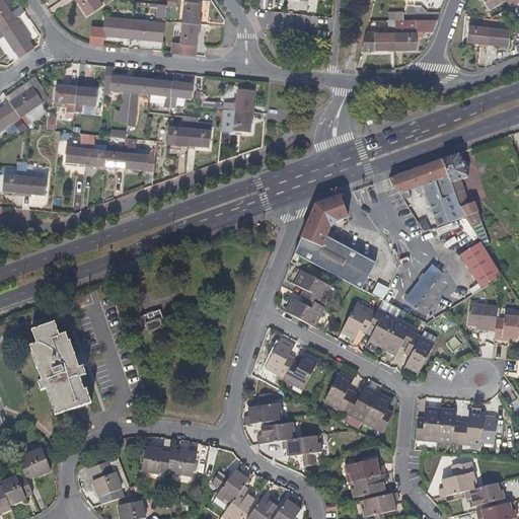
[(0,0),(0,28),(16,18),(12,12),(3,0),(0,0)]
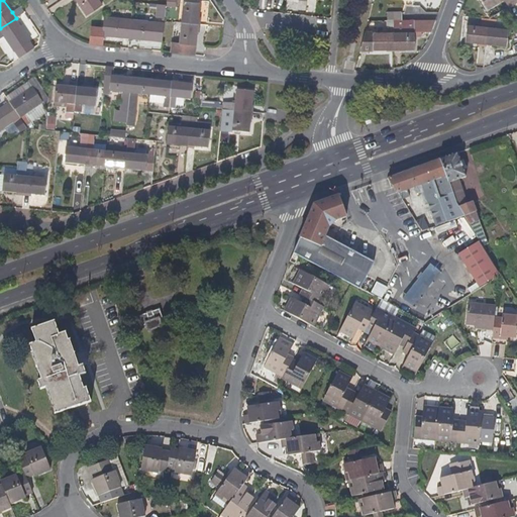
[(101,4),(98,0),(76,0),(86,14),(101,4)]
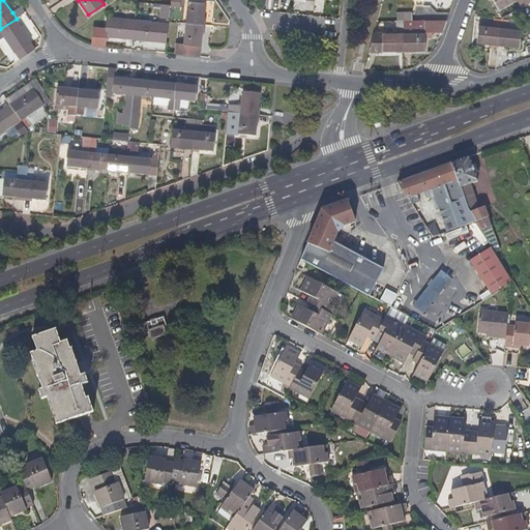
[(202,25),(205,4),(188,2),(186,24),(202,25)]
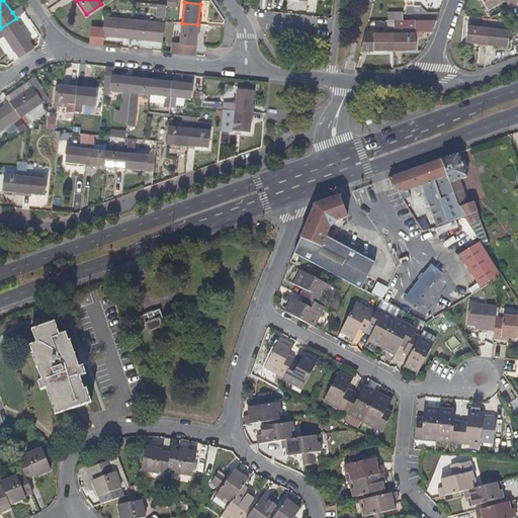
[(157,5),(156,19),(165,19),(165,6),(157,5)]
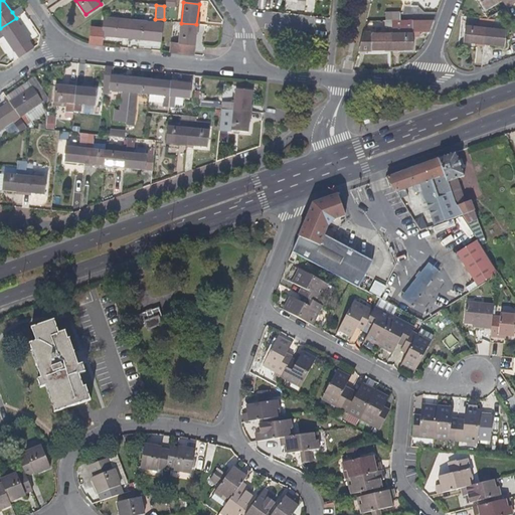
[(12,12),(16,18),(25,12),(21,6),(12,12)]
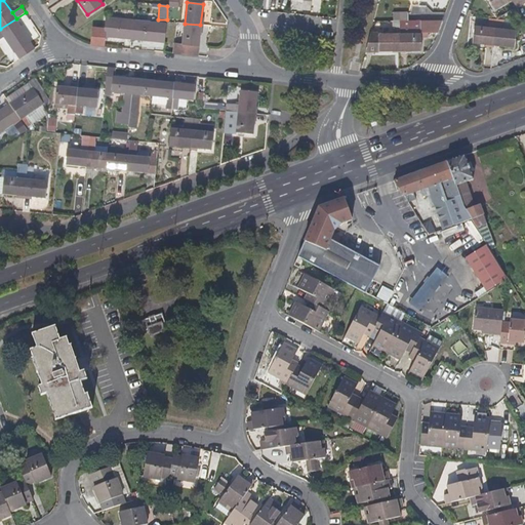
[(515,46),(516,30),(503,29),(505,13),(495,18),(493,44),(515,46)]
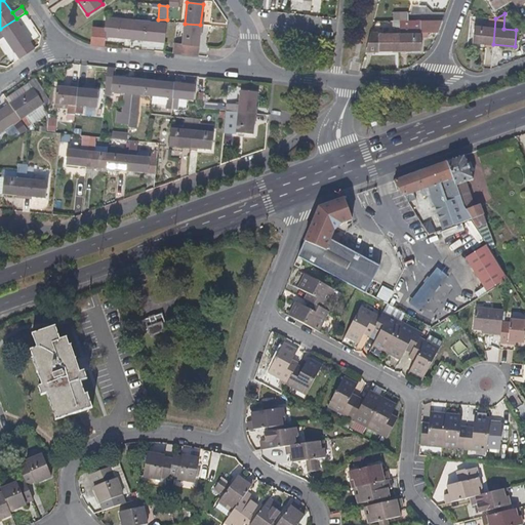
[(131,39),(133,19),(107,16),(106,30),(93,29),(91,44),(92,44),(104,46),(105,36),(131,39)]
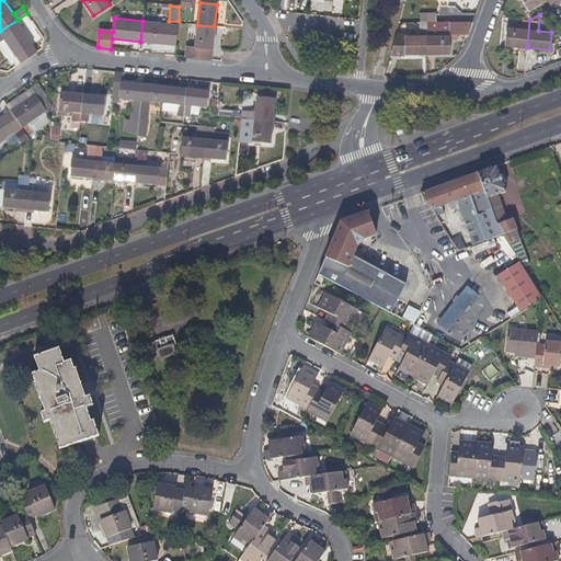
[(527,47),(529,20),(523,19),(522,29),(506,27),(504,45),(527,47)]
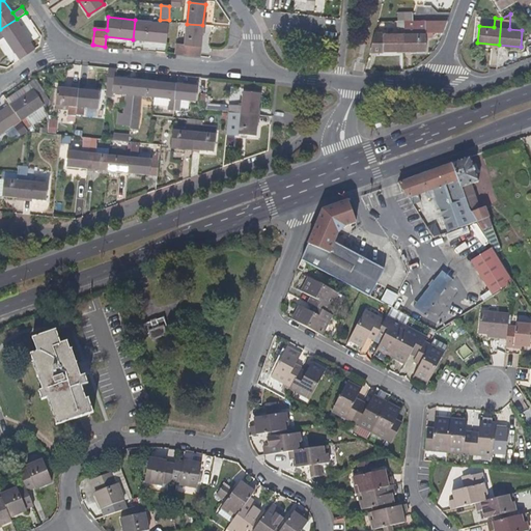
[(31,42),(17,19),(0,29),(5,36),(0,39),(0,42),(9,55),(15,52),(17,52),(31,42)]
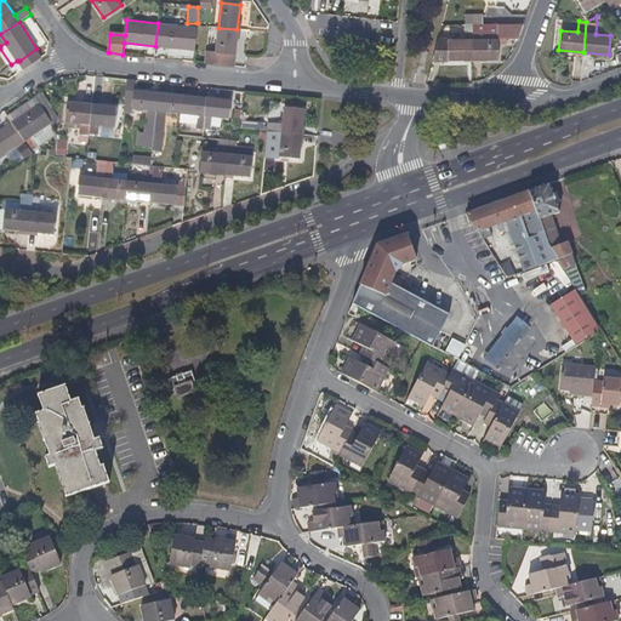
[(187,49),(188,26),(158,23),(155,46),(187,49)]
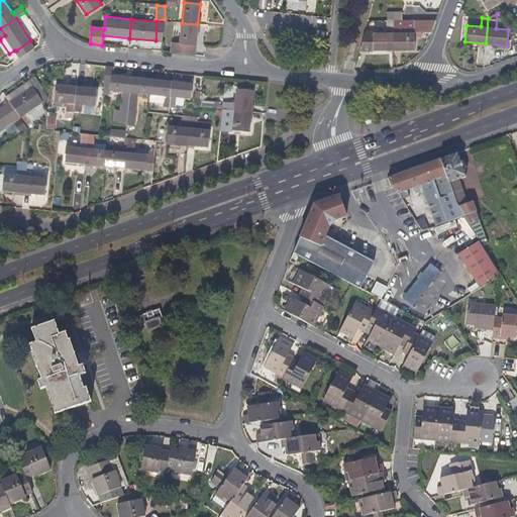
[(432,30),(435,20),(436,19),(416,19),(414,20),(414,31),(432,30)]
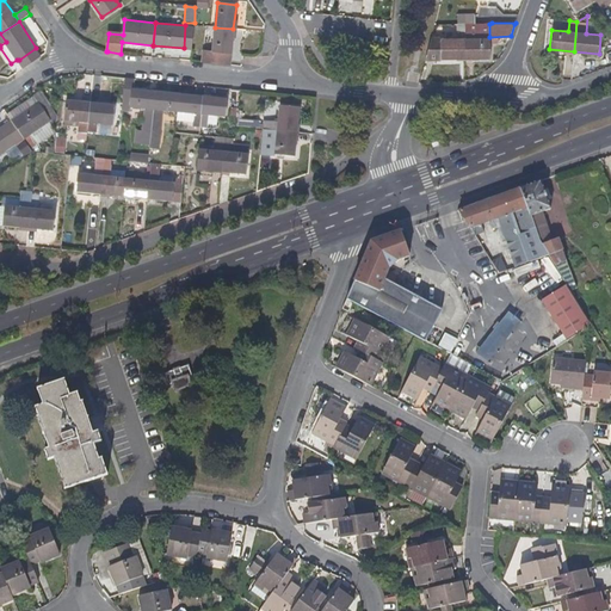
[(466,59),(466,24),(457,24),(458,38),(431,38),(430,41),(425,59),(466,59)]
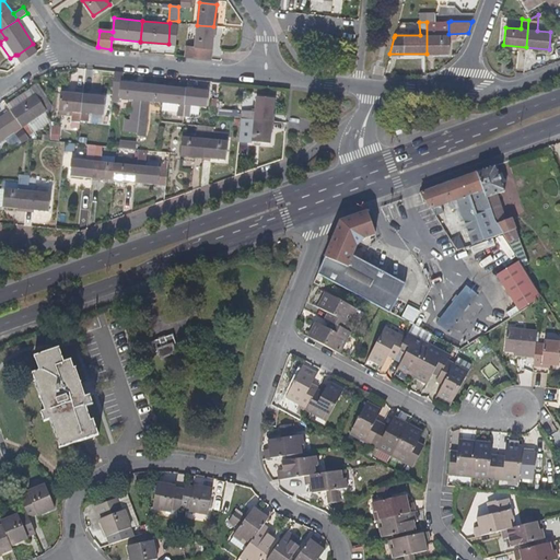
[(448,53),(448,34),(434,35),(434,22),(427,22),(427,54),(448,53)]
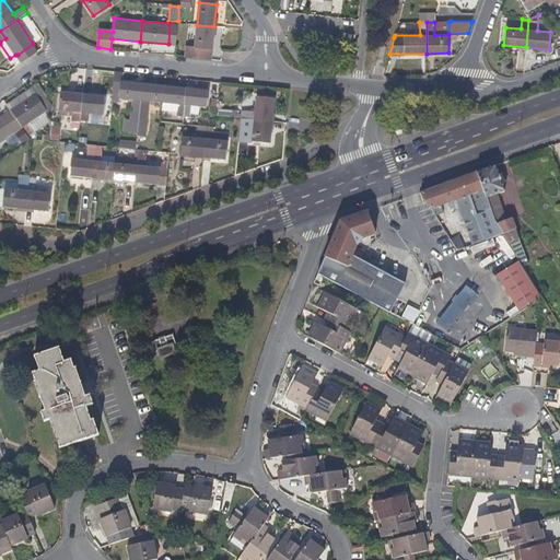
[(448,34),(448,22),(434,22),(434,35),(448,34)]
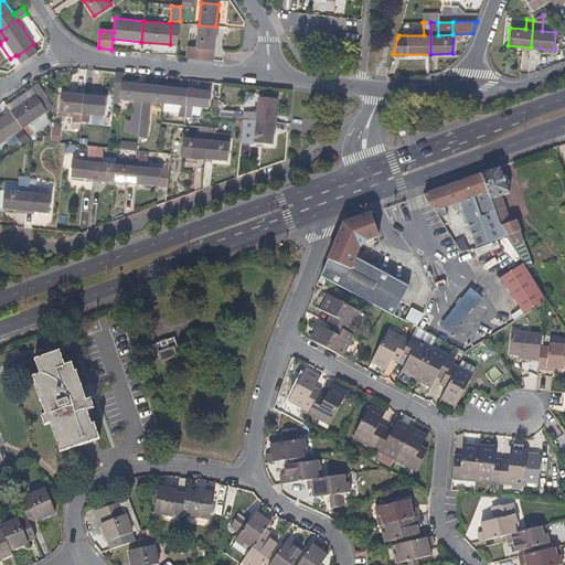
[(178,38),(180,24),(171,23),(170,44),(178,45),(178,38)]
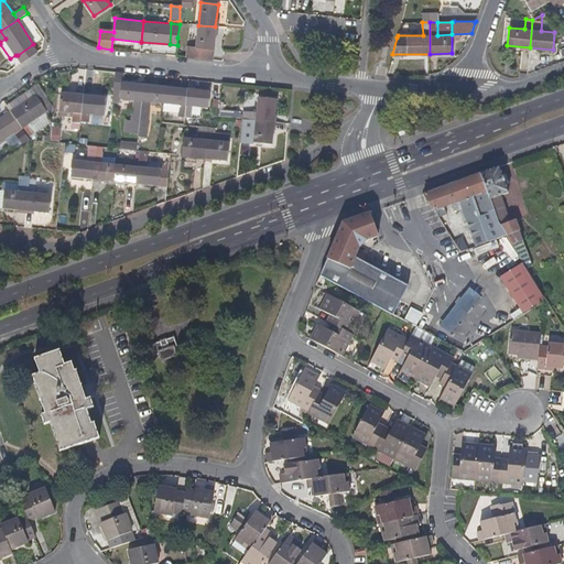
[(214,50),(215,26),(198,25),(196,47),(214,50)]
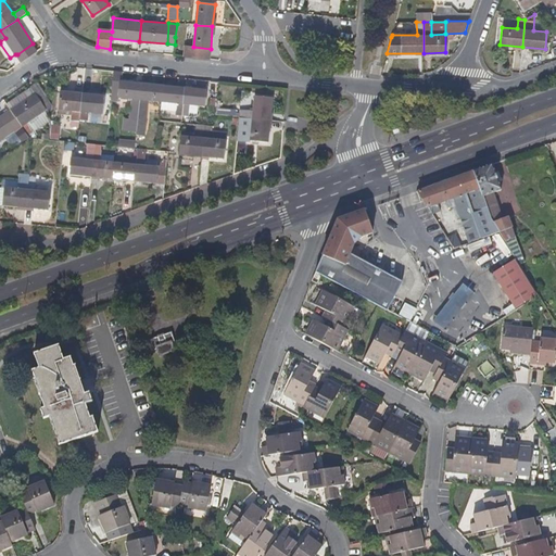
[(210,59),(211,49),(193,47),(185,46),(184,57),(210,59)]
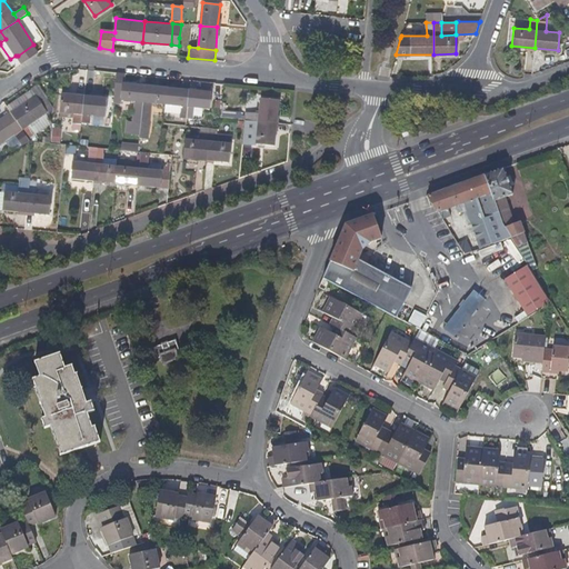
[(125,83),(126,75),(117,73),(116,83),(125,83)]
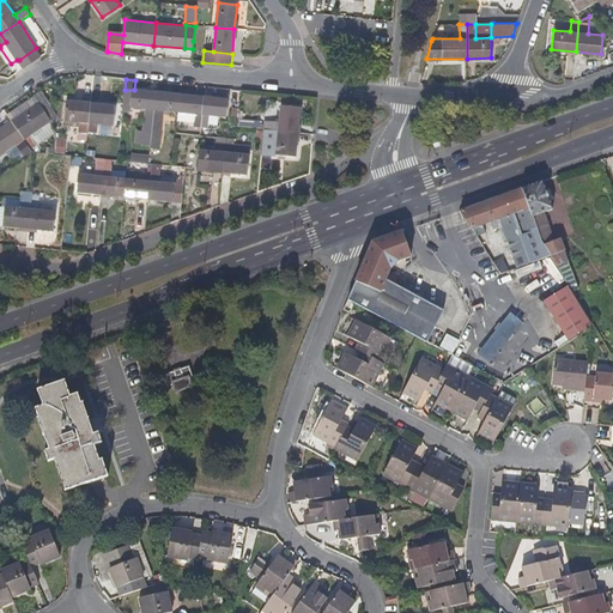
[(152,121),(156,92),(134,90),(125,90),(122,108),(129,108),(131,108),(145,109),(144,120),(152,121)]
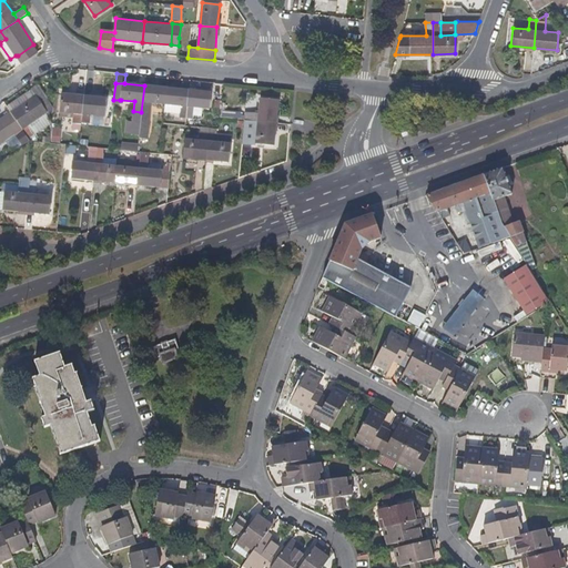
[(164,104),(166,88),(144,85),(141,112),(139,130),(139,137),(145,138),(149,103),(164,104)]
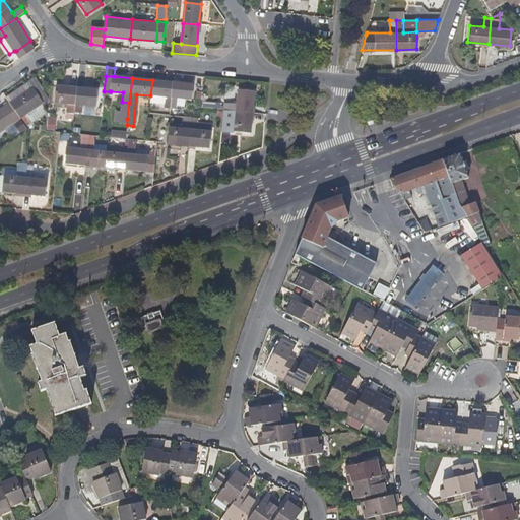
[(170,108),(173,82),(172,82),(152,80),(150,95),(164,96),(163,108),(170,108)]
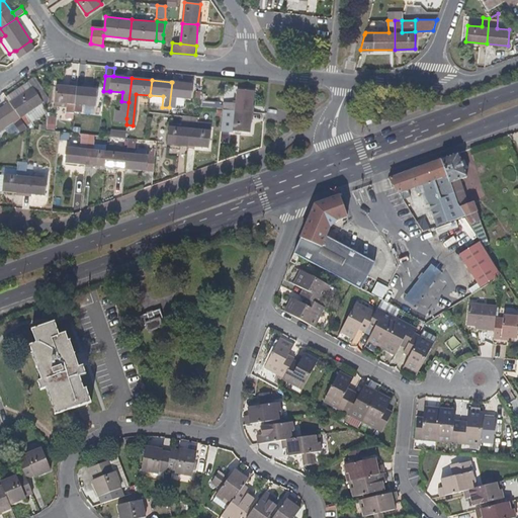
[(190,99),(192,85),(172,82),(169,107),(175,108),(176,97),(190,99)]
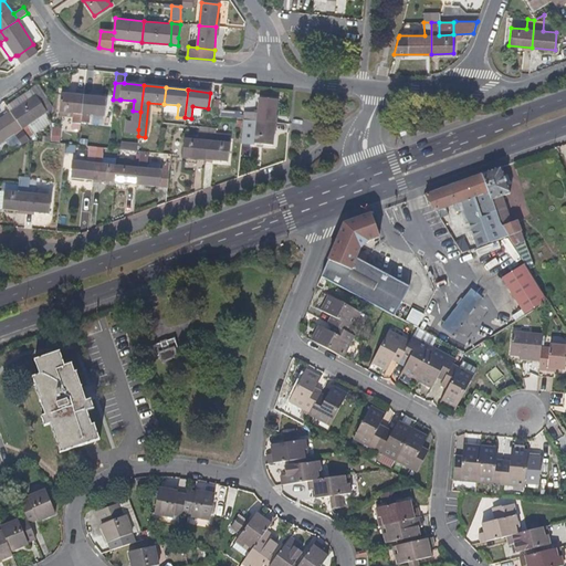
[(81,113),(83,96),(61,94),(59,111),(73,113),(72,127),(80,128),(81,122),(81,116),(81,113)]
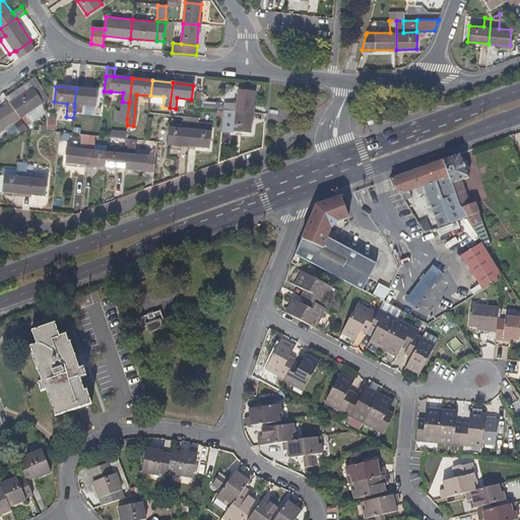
[(43,107),(48,104),(48,101),(41,91),(35,95),(30,88),(8,103),(13,112),(18,119),(22,125),(27,121),(24,115),(42,104),(43,107)]
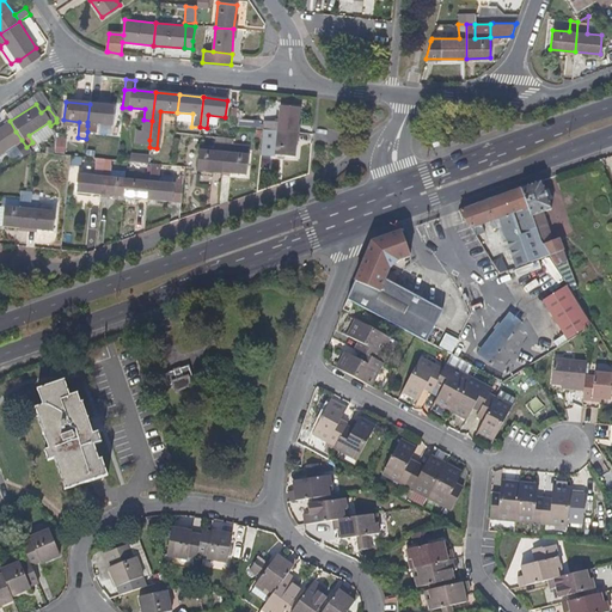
[(112,124),(114,106),(90,104),(87,122),(95,123),(112,124)]
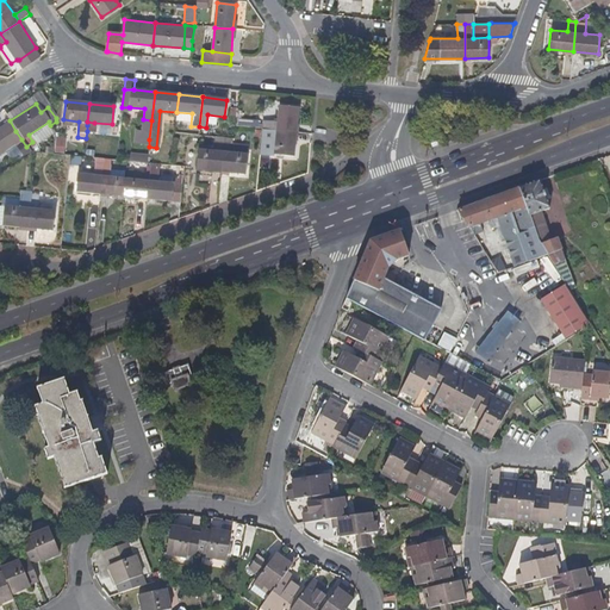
[(296,132),(298,109),(280,107),(278,122),(265,120),(263,130),(296,132)]
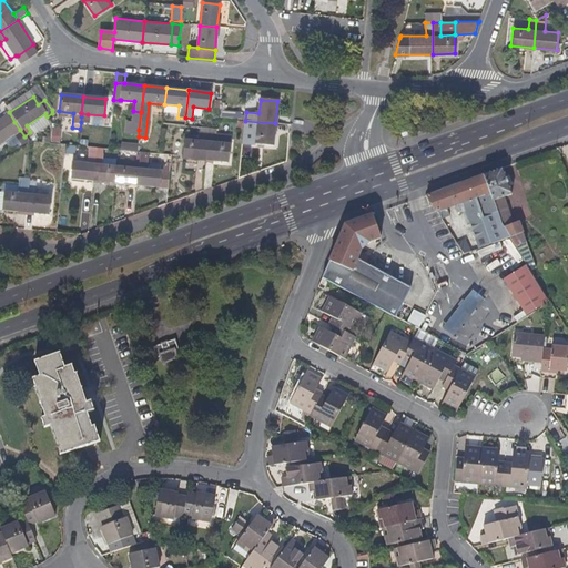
[(0,143),(20,130),(14,122),(9,112),(0,118),(0,143)]
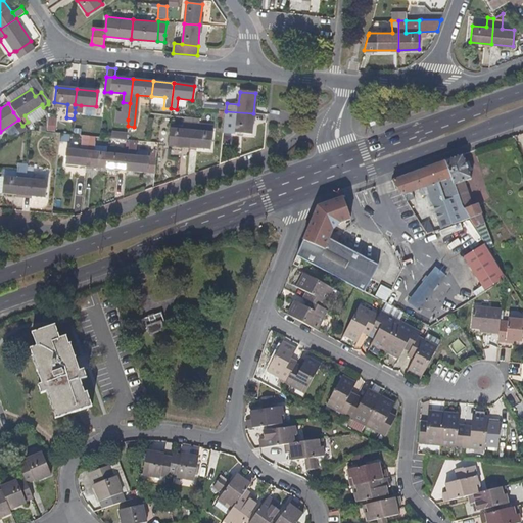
[(251,135),(253,113),(226,111),(226,117),(225,117),(223,128),(235,130),(236,134),(251,135)]
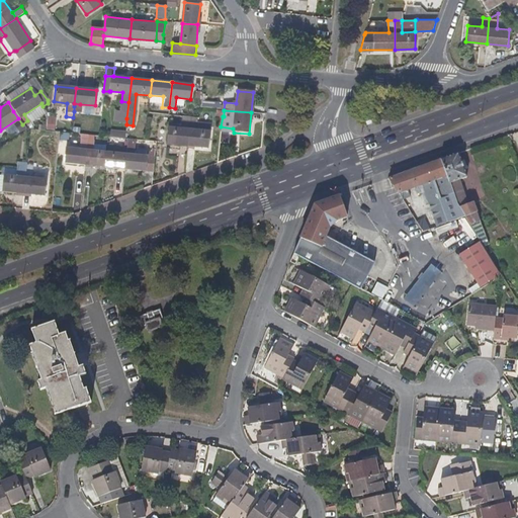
[(190,119),(190,117),(181,116),(180,130),(168,128),(166,145),(187,147),(190,119)]
